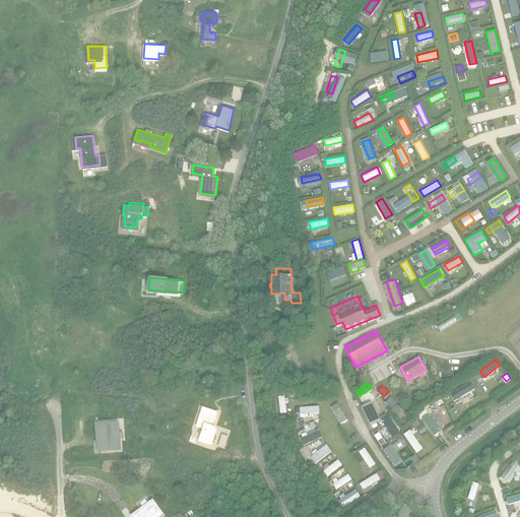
[(470,385),(454,394),(458,401),(474,392),(470,385)]
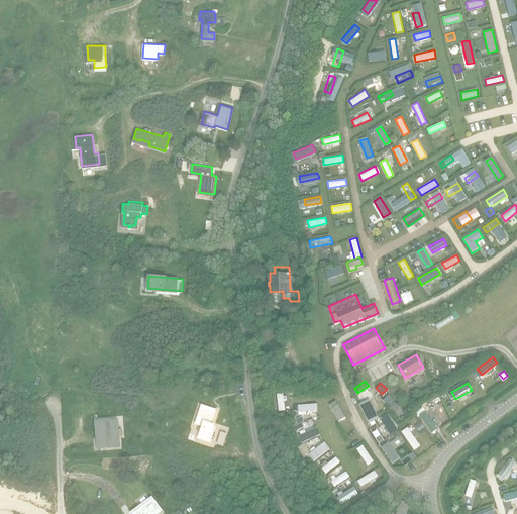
[(283,393),(277,394),(279,409),(285,409),(283,393)]
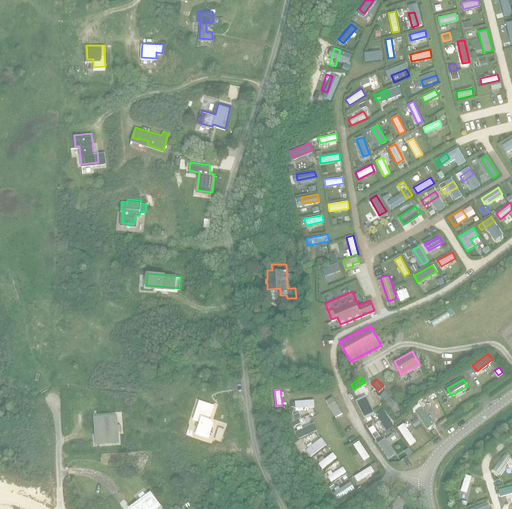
[(356,398),(365,416),(374,412),(365,394),(356,398)]
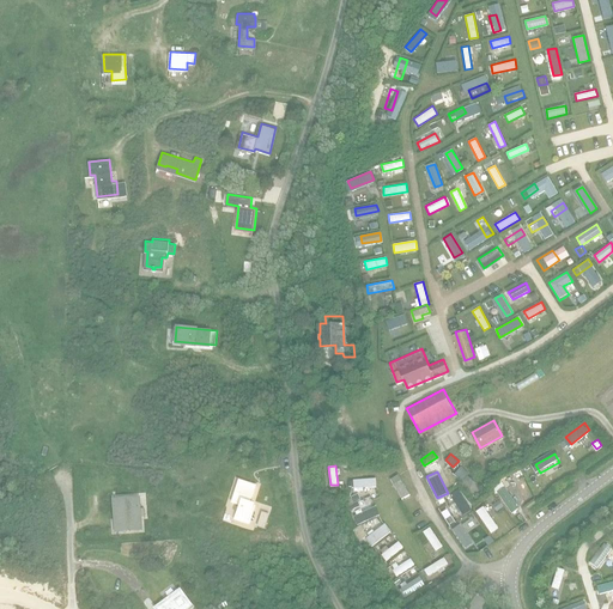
[(402,497),(410,492),(399,473),(390,476),(402,497)]
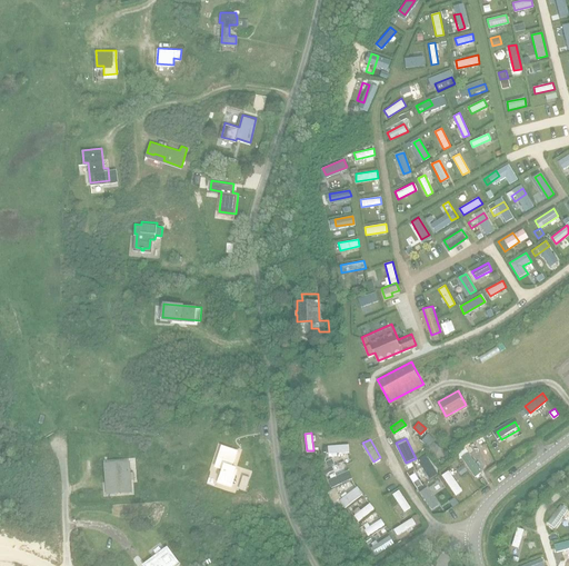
[(433,440),(429,446),(437,452),(440,446),(433,440)]
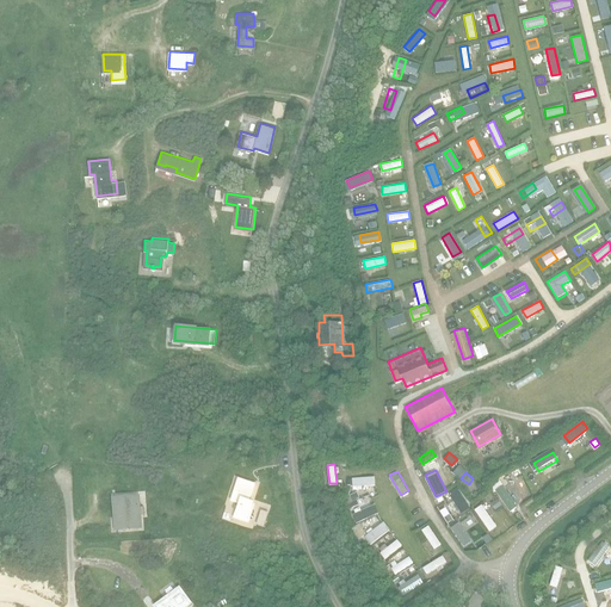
[(236,475),(229,499),(236,501),(233,513),(247,516),(253,499),(250,497),(254,481),(236,475)]
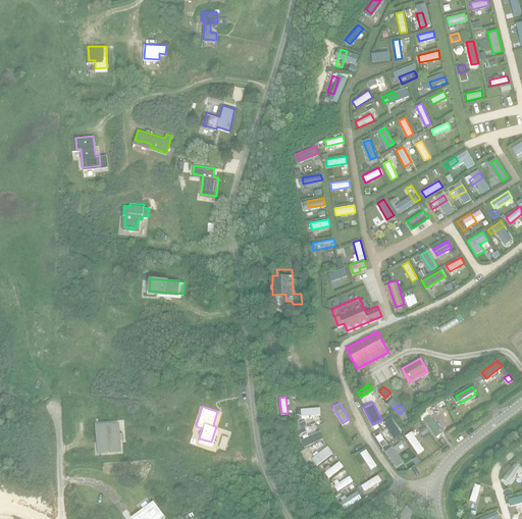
[(320,408),(301,408),(301,416),(320,415),(320,408)]
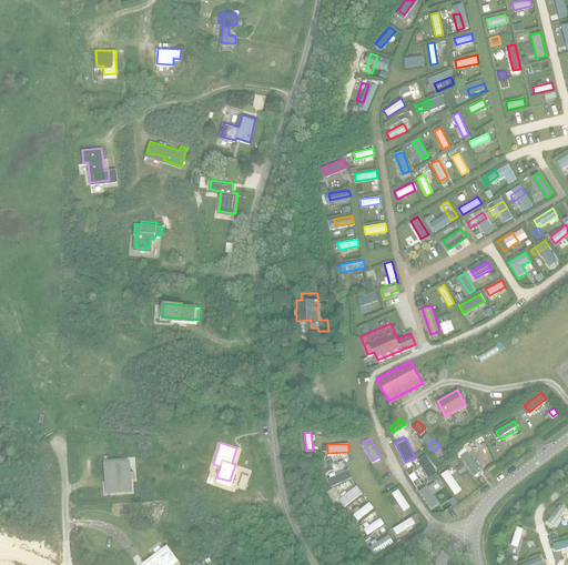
[(480,467),(467,447),(460,452),(474,472),(480,467)]
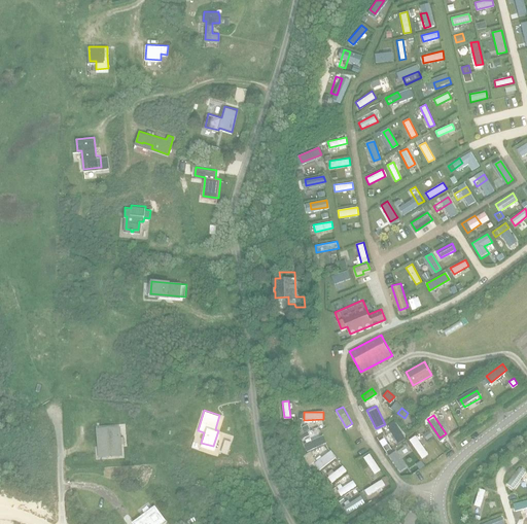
[(403,439),(392,422),(387,425),(392,433),(389,435),(392,440),(395,439),(398,443),(403,439)]
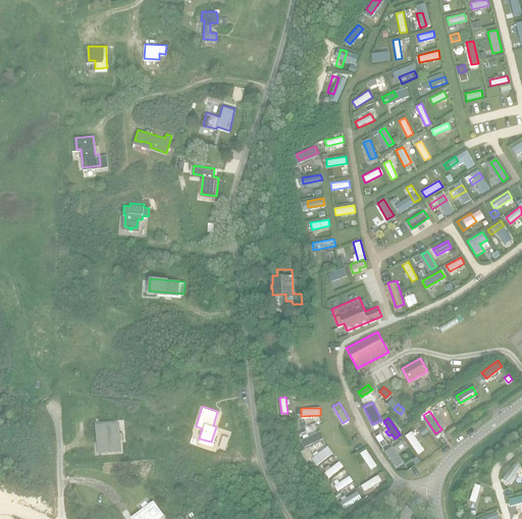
[(97,423),(99,446),(99,452),(121,450),(120,437),(123,437),(122,430),(117,431),(117,422),(97,423)]
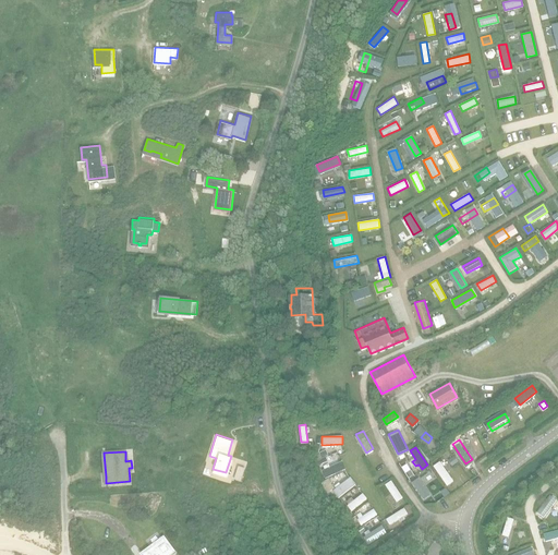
[(455,455),(449,459),(452,463),(459,460),(455,455)]
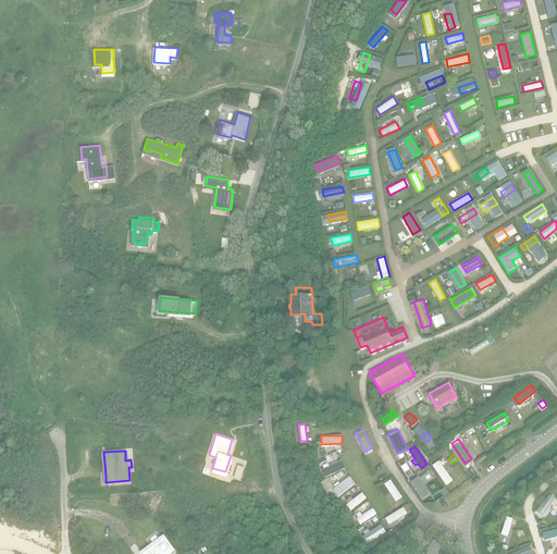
[(324,477),(345,469),(342,460),(329,466),(327,463),(322,465),(323,468),(321,469),(324,477)]
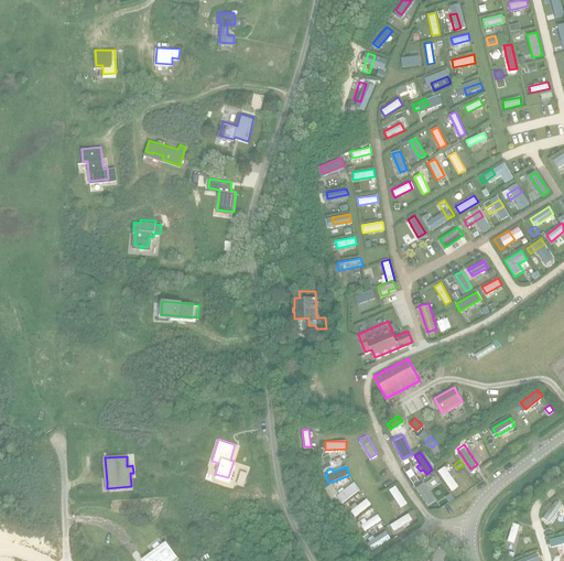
[(412,466),(407,470),(412,481),(419,477),(412,466)]
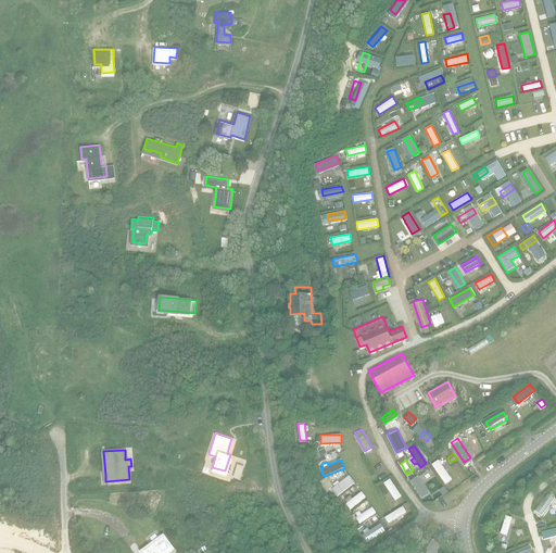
[(439,460),(431,464),(445,485),(452,479),(439,460)]
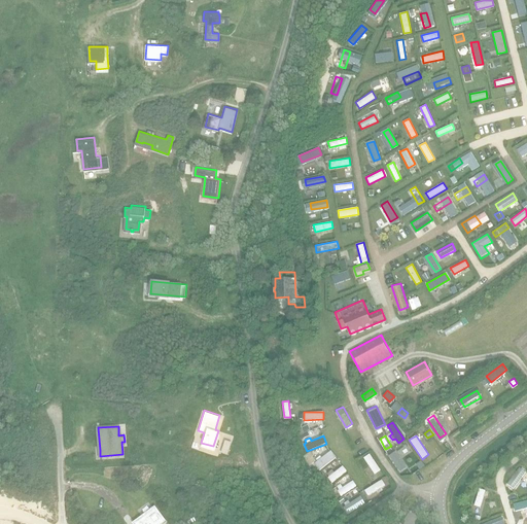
[(393,449),(388,453),(397,467),(402,463),(393,449)]
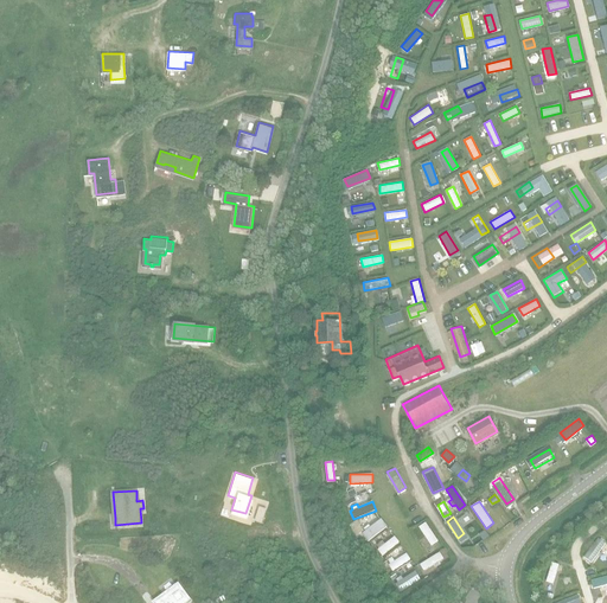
[(381,519),(362,533),(368,541),(388,527),(381,519)]
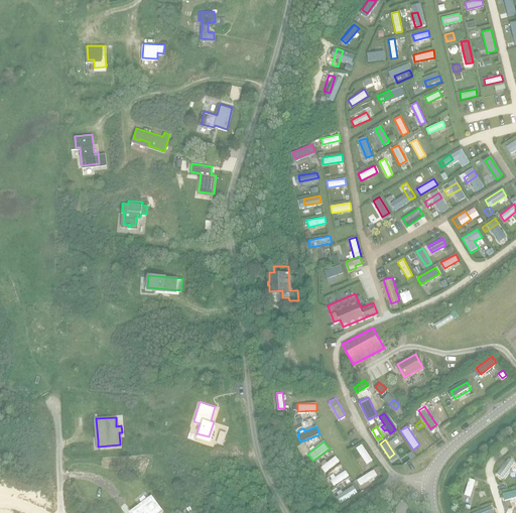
[(362,443),(356,447),(366,464),(372,460),(362,443)]
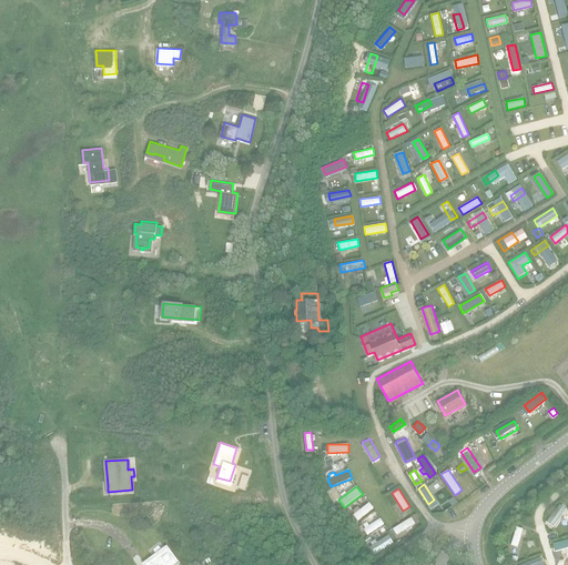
[(454,494),(448,498),(453,504),(458,500),(454,494)]
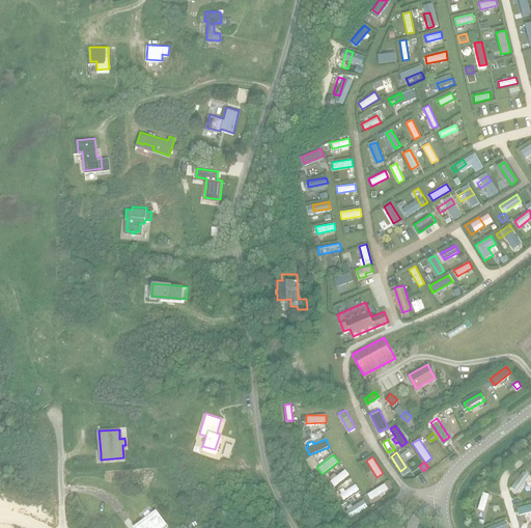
[(334,485),(350,474),(345,469),(330,480),(334,485)]
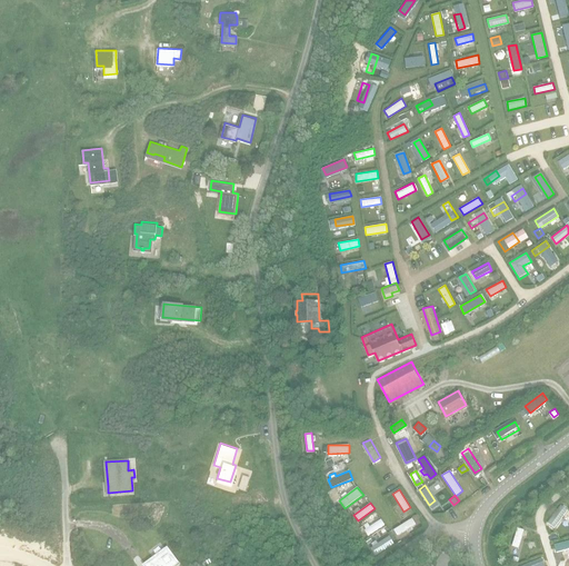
[(567,509),(560,505),(547,523),(555,527),(567,509)]
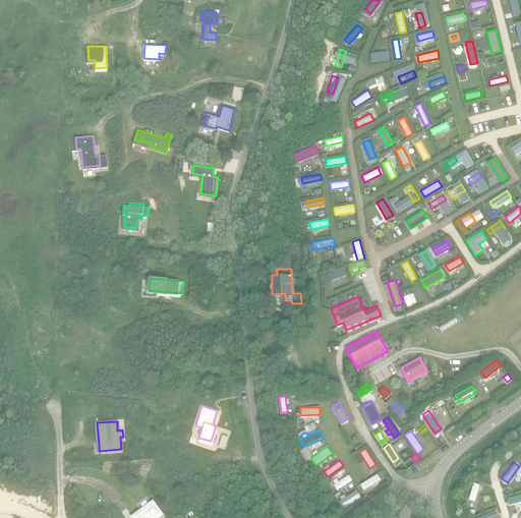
[(383,468),(378,471),(381,476),(386,473),(383,468)]
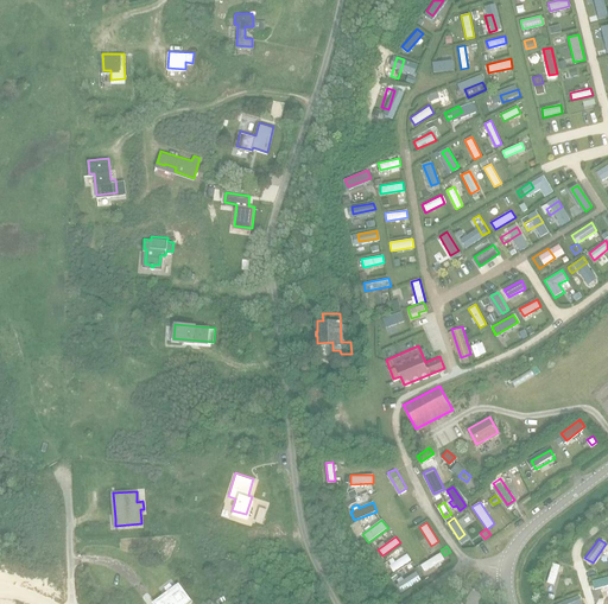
[(393,571),(411,560),(407,554),(390,565),(393,571)]
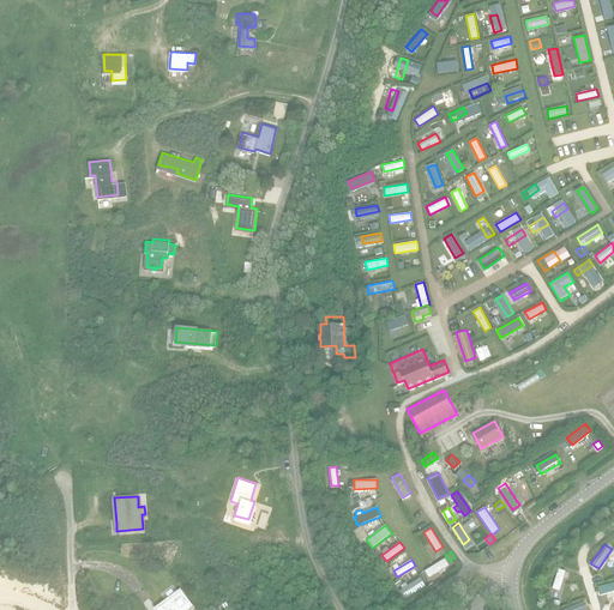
[(443,560),(426,571),(429,577),(441,568),(444,572),(447,569),(445,566),(447,566),(443,560)]
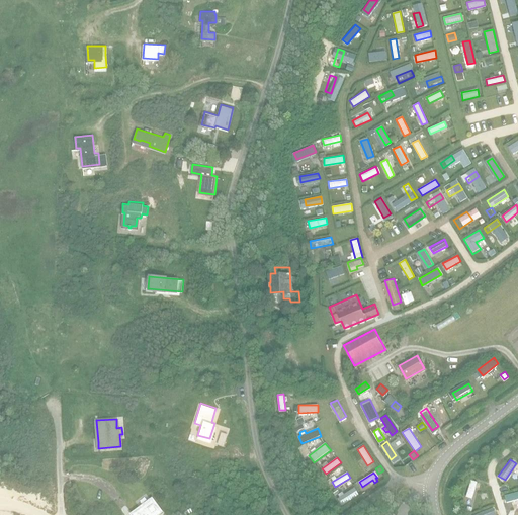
[(477,482),(470,480),(465,497),(471,498),(477,482)]
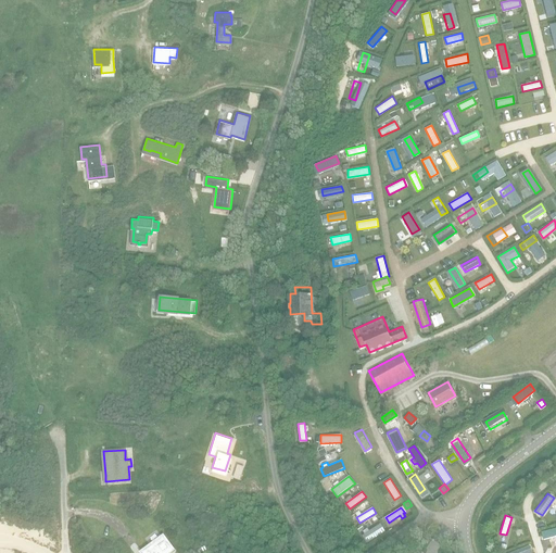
[(366,540),(380,531),(376,524),(362,532),(366,540)]
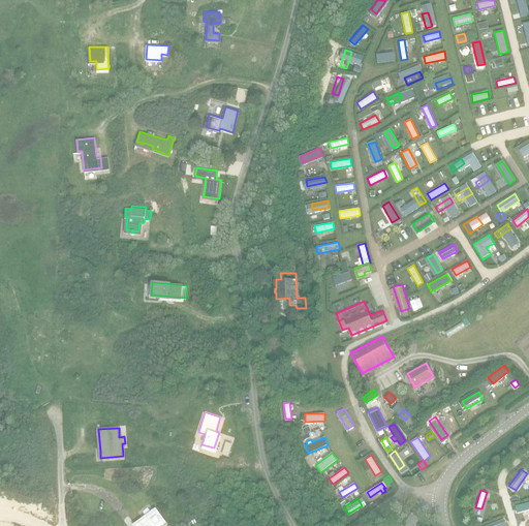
[(528,501),(515,506),(517,514),(528,509),(528,501)]
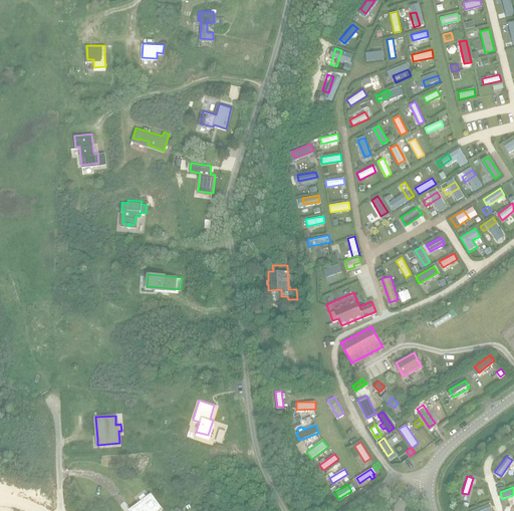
[(132,508),(134,510),(152,510),(160,506),(151,494),(132,508)]
